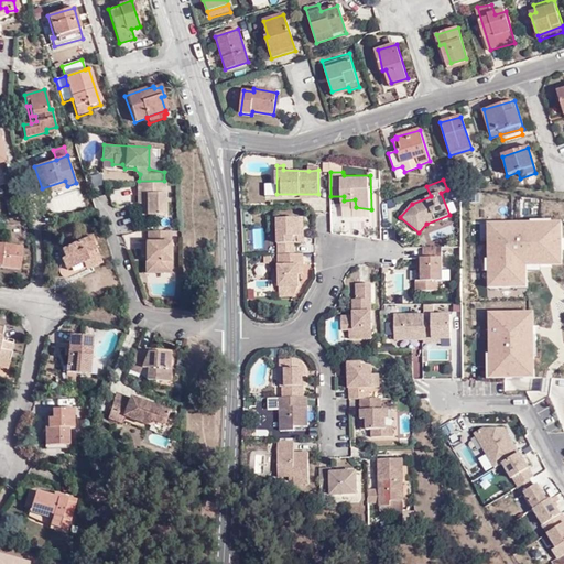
[(43,194),(67,186),(65,181),(42,188),(43,194)]
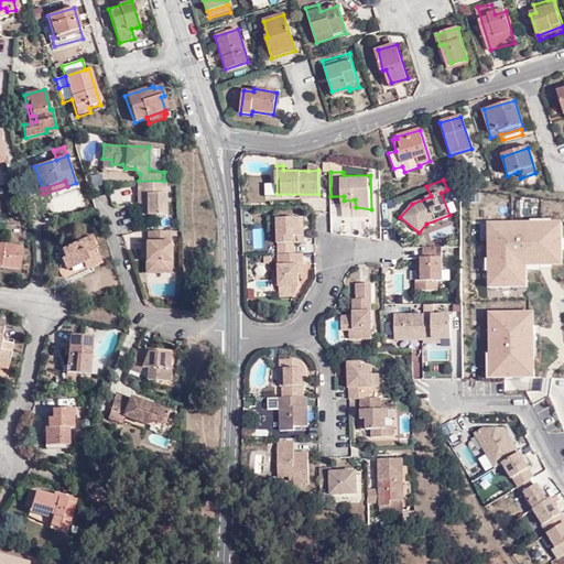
[(165,215),(164,181),(139,181),(138,202),(141,203),(142,215),(165,215)]
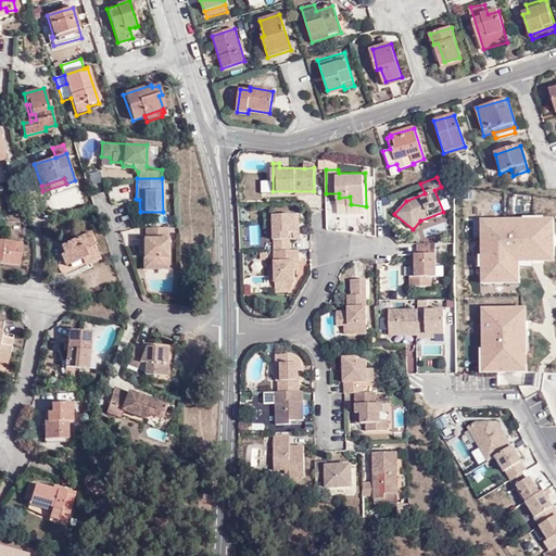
[(272,212),(275,249),(291,249),(290,239),(289,229),(301,228),(301,211),(272,212)]
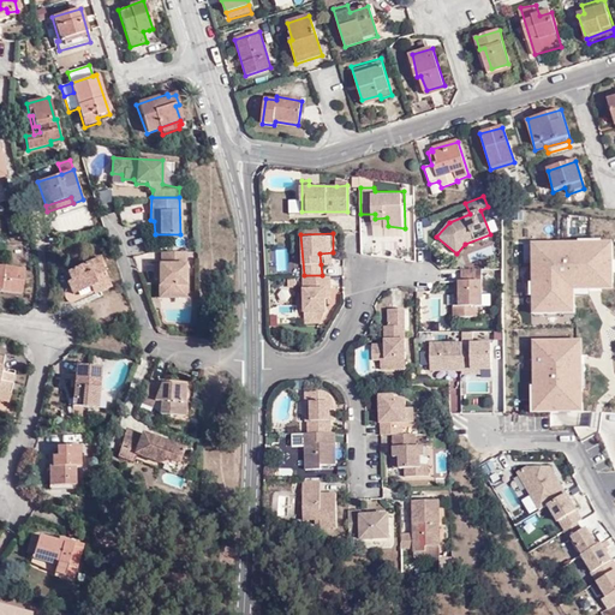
[(186,296),(185,250),(162,251),(162,266),(154,266),(153,278),(160,280),(160,296),(186,296)]
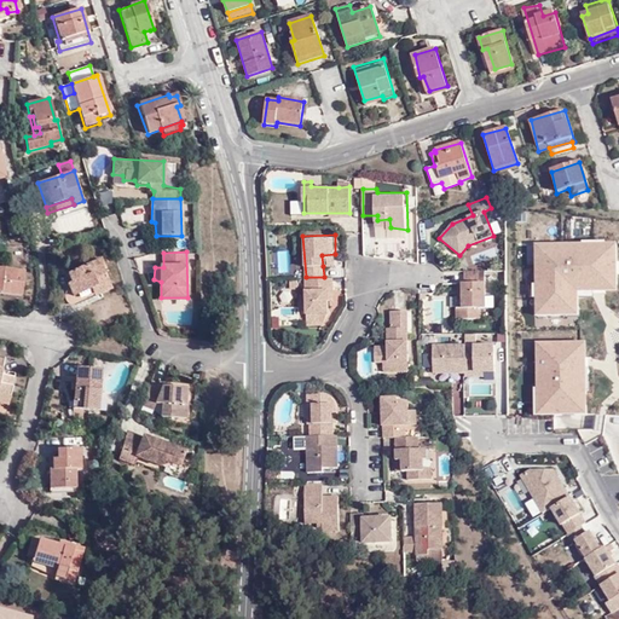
[(335,265),(335,254),(322,255),(323,266),(335,265)]
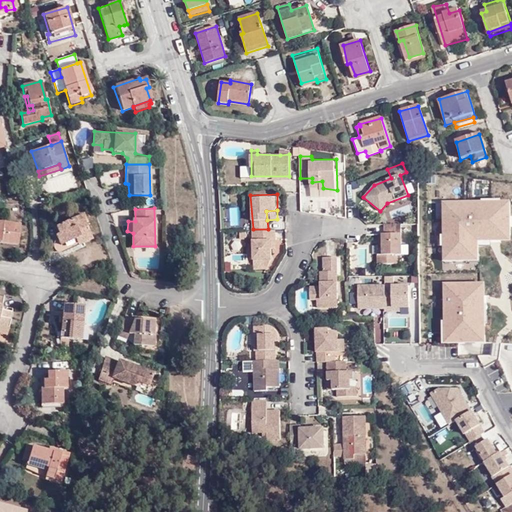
[(82,214),(55,225),(58,232),(55,233),(59,244),(78,236),(81,243),(90,240),(84,223),(86,223),(82,214)]
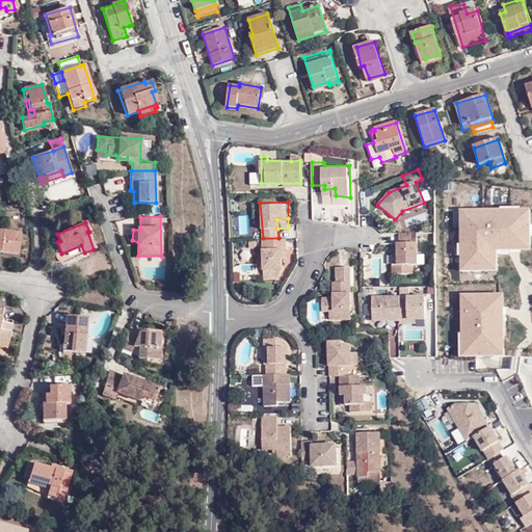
[(0,249),(18,253),(21,232),(0,229),(0,249)]
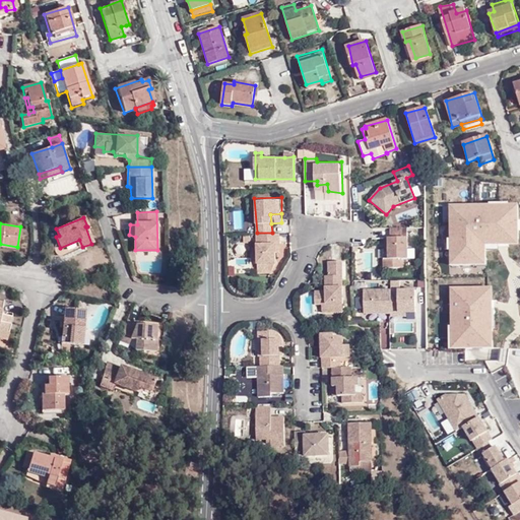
[(407,228),(390,228),(390,238),(389,238),(389,259),(384,259),(384,268),(404,267),(404,259),(408,259),(407,228)]
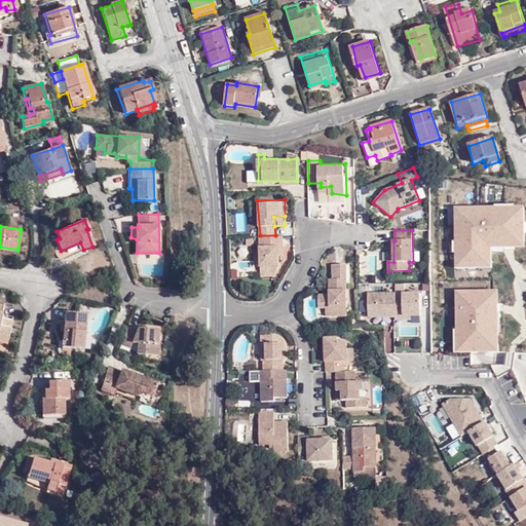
[(275,235),(260,235),(262,262),(278,262),(279,262),(278,252),(284,253),(284,235),(275,235)]
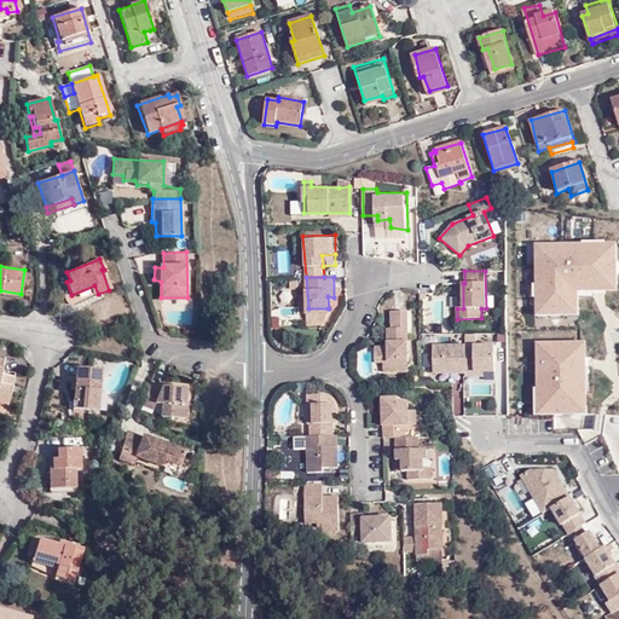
[(328,308),(308,308),(307,322),(322,323),(328,308)]
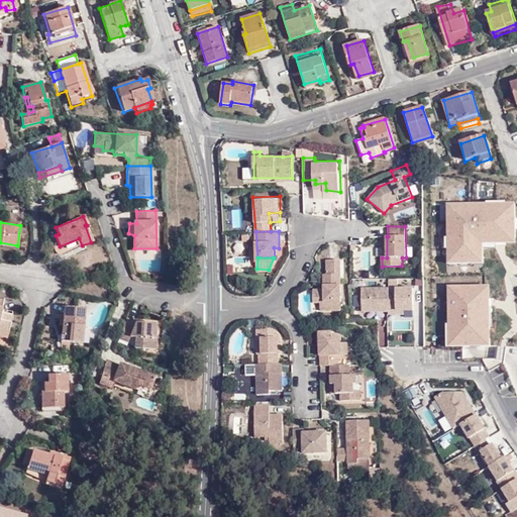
[(321,301),(344,301),(341,257),(329,257),(328,273),(326,273),(325,287),(315,288),(316,301),(321,301)]
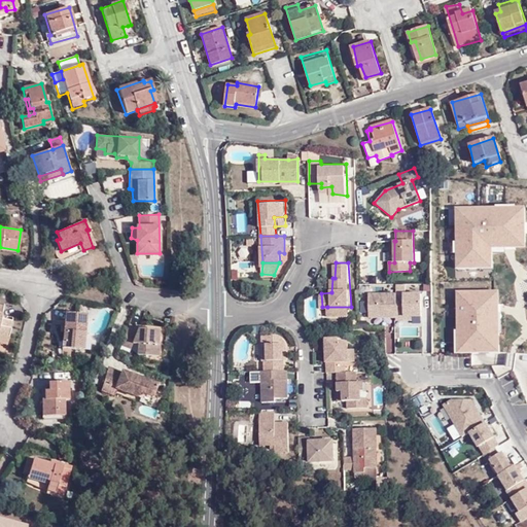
[(406,292),(406,283),(394,283),(395,292),(367,292),(369,318),(395,317),(395,320),(420,320),(419,292),(406,292)]
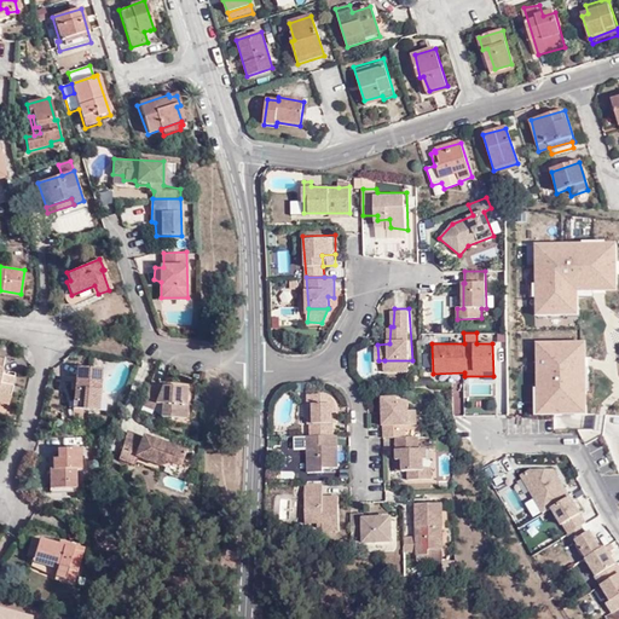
[(412,370),(412,360),(385,360),(386,370),(412,370)]
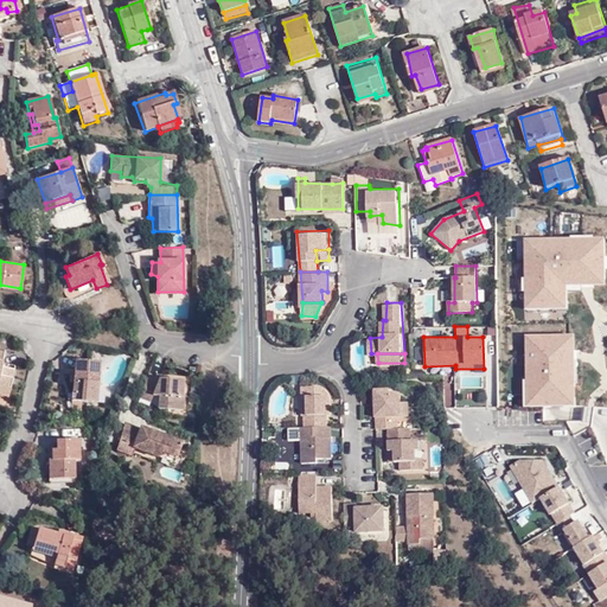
[(0,395),(8,398),(13,381),(11,381),(13,371),(1,369),(5,357),(0,356),(0,395)]
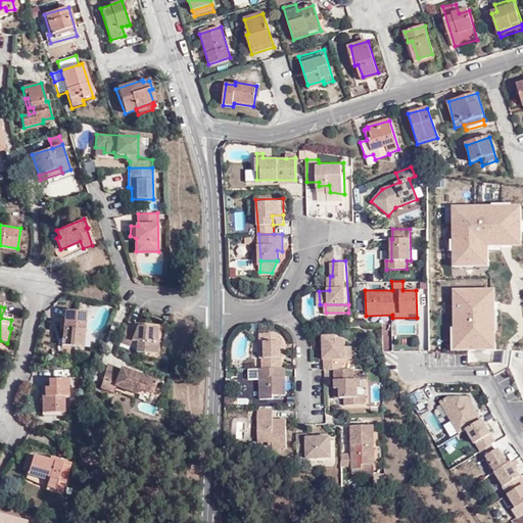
[(86,315),(64,312),(62,338),(70,339),(69,345),(83,346),(86,315)]
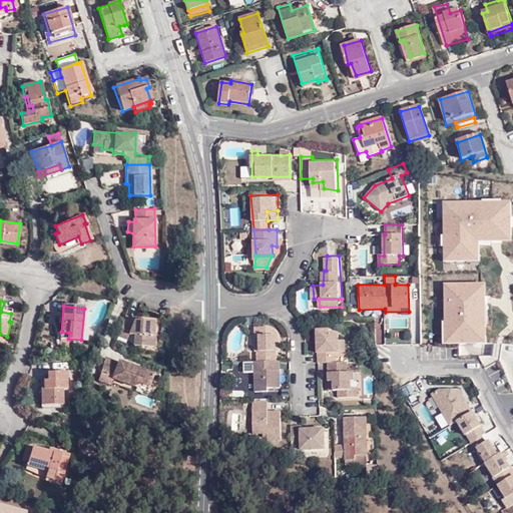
[(133,320),(125,317),(120,330),(120,331),(131,335),(133,335),(133,346),(154,347),(155,336),(154,336),(154,323),(133,322),(133,320)]
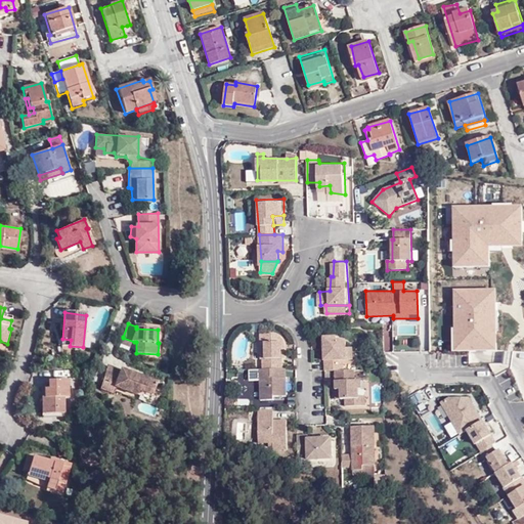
[(325,351),(326,368),(338,368),(345,368),(346,359),(356,359),(357,345),(350,346),(349,338),(340,338),(339,334),(325,334),(325,351)]
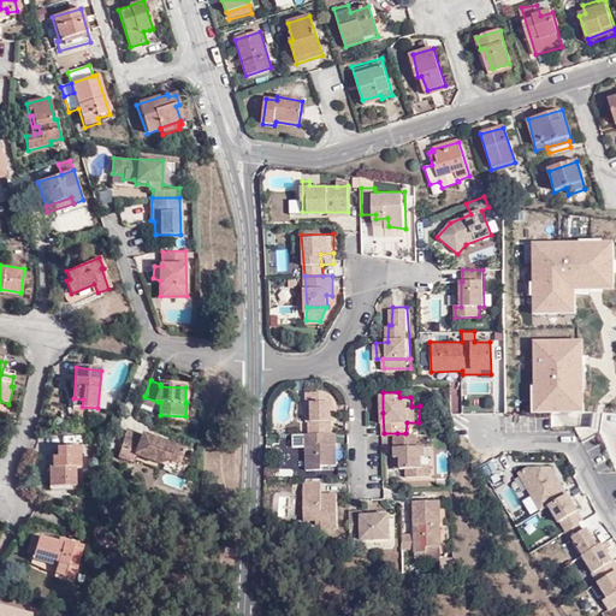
[(309,421),(309,433),(333,433),(333,420),(335,420),(335,410),(333,401),(329,394),(307,394),(307,402),(311,402),(309,421)]
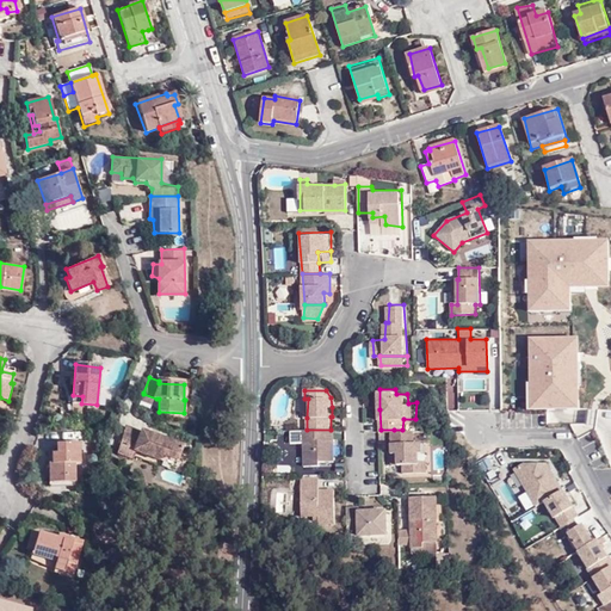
[(156,399),(143,394),(141,400),(140,402),(154,407),(156,399)]
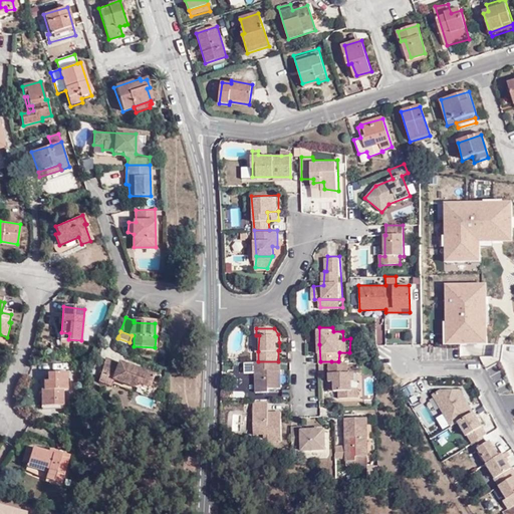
[(69,333),(61,332),(60,338),(59,338),(58,346),(66,347),(66,339),(68,339),(69,333)]
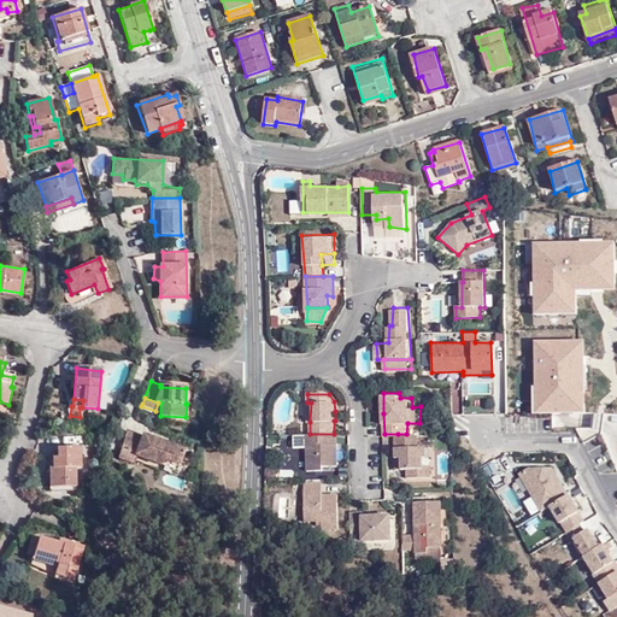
[(128,432),(117,458),(131,464),(135,456),(165,466),(166,462),(180,465),(184,451),(166,444),(165,448),(158,446),(159,441),(141,434),(140,436),(128,432)]
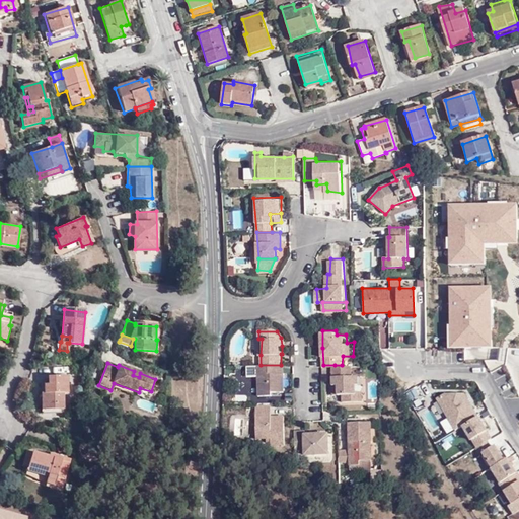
[(261,365),(258,365),(257,395),(273,396),(272,391),(284,390),(284,373),(284,365),(281,365),(261,365)]
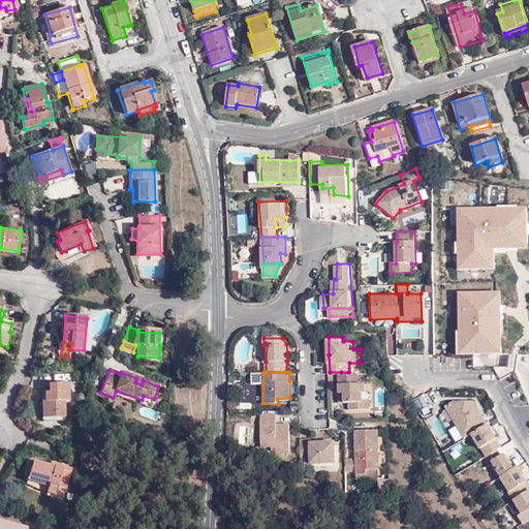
[(361,382),(361,372),(348,372),(341,372),(341,381),(340,390),(348,391),(347,401),(350,401),(351,409),(371,409),(372,399),(368,399),(369,383),(361,382)]
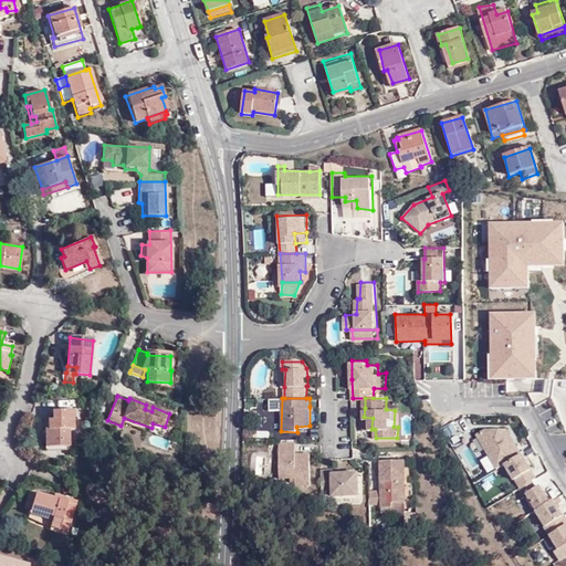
[(51,417),(52,443),(72,443),(72,426),(76,425),(75,407),(55,408),(55,417),(51,417)]
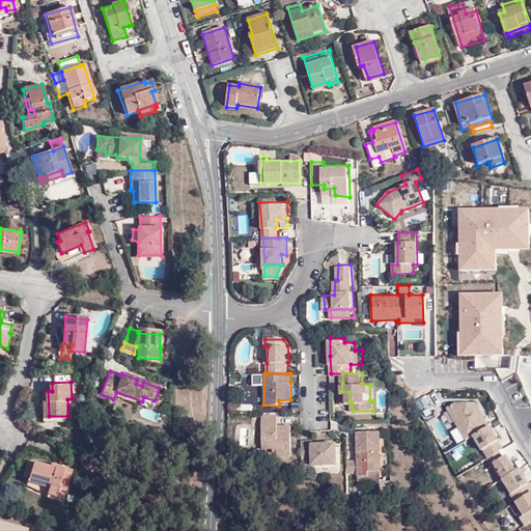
[(142,401),(152,407),(155,400),(143,397),(142,401)]
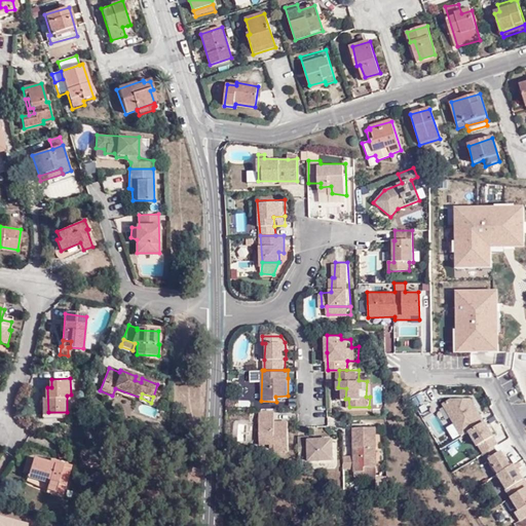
[(275,411),(261,411),(262,444),(271,444),(278,444),(279,449),(279,452),(291,451),(290,420),(275,419),(275,411)]
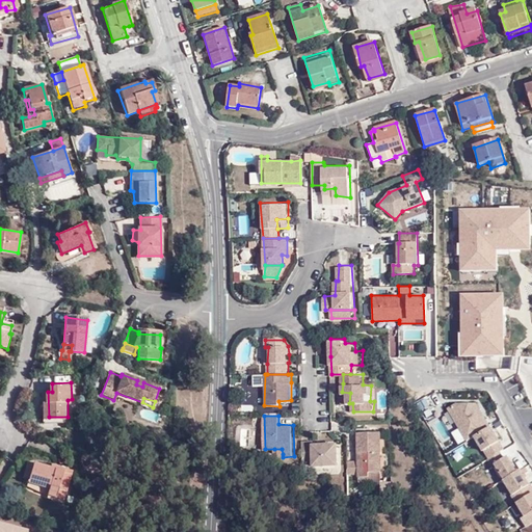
[(348,458),(349,472),(358,473),(358,476),(371,475),(371,469),(383,469),(382,430),(358,429),(357,458),(348,458)]
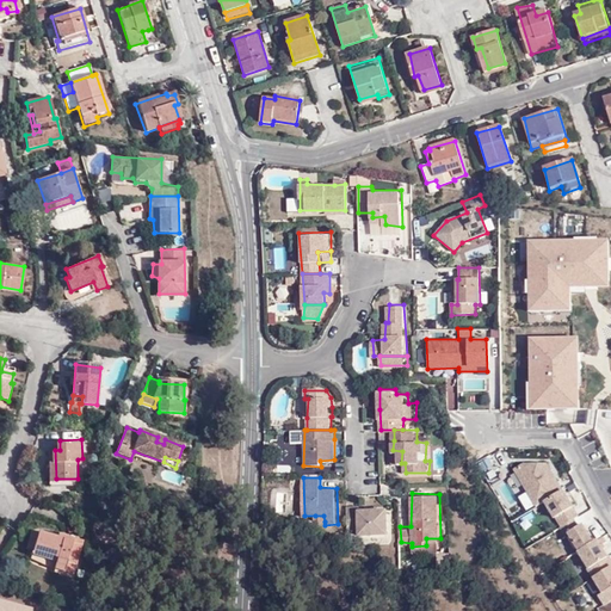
[(349,504),(349,531),(359,531),(359,534),(389,534),(390,507),(369,507),(358,507),(358,505),(349,504)]
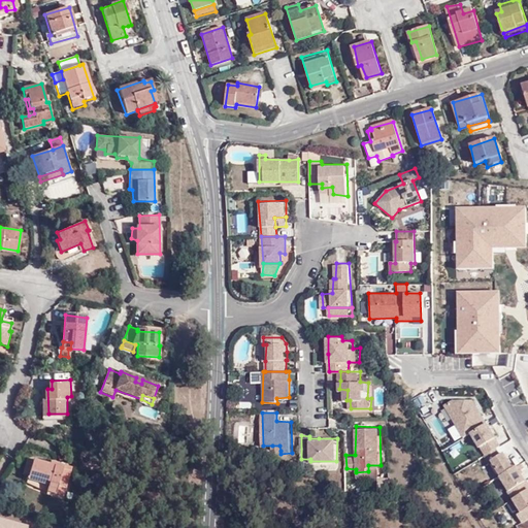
[(28,477),(32,460),(27,459),(23,475),(28,477)]
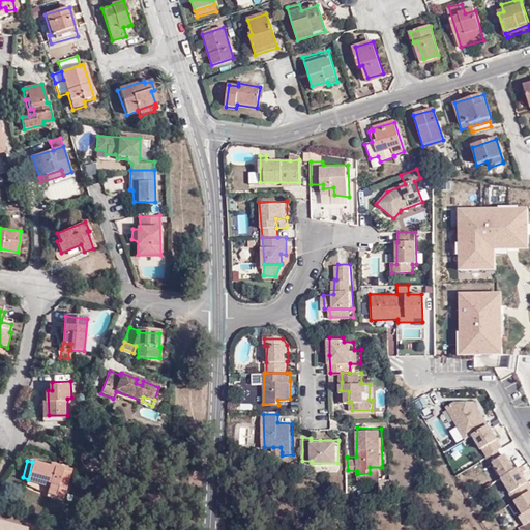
[(55,496),(62,470),(32,462),(28,479),(27,480),(48,487),(46,494),(55,496)]
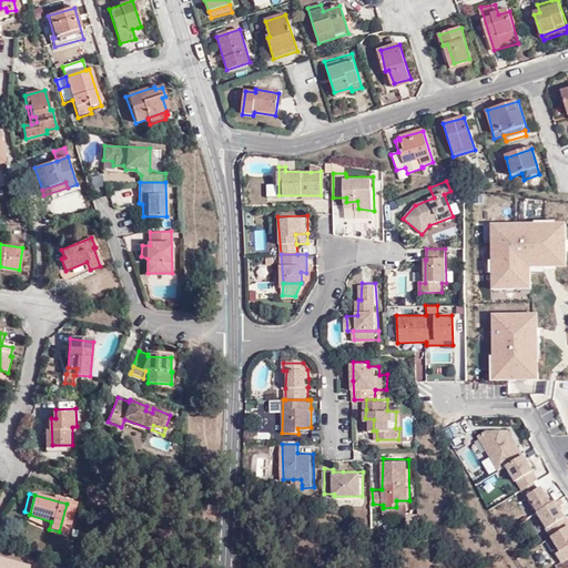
[(75,507),(67,504),(59,531),(68,535),(75,507)]
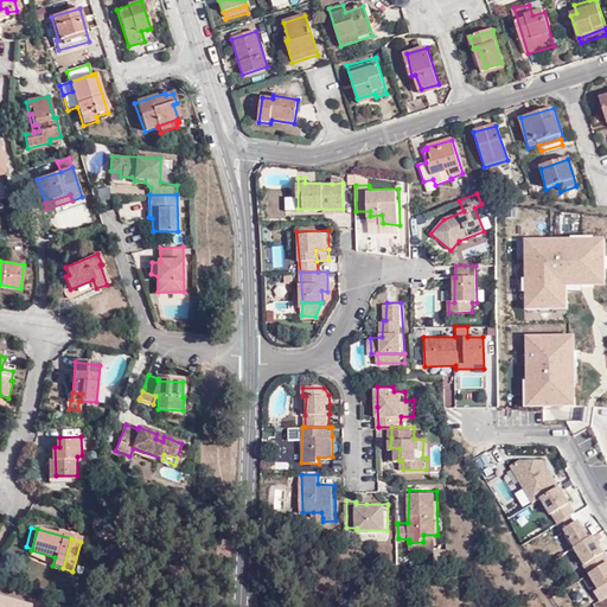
[(0,606),(31,606),(32,605),(0,594),(0,606)]
